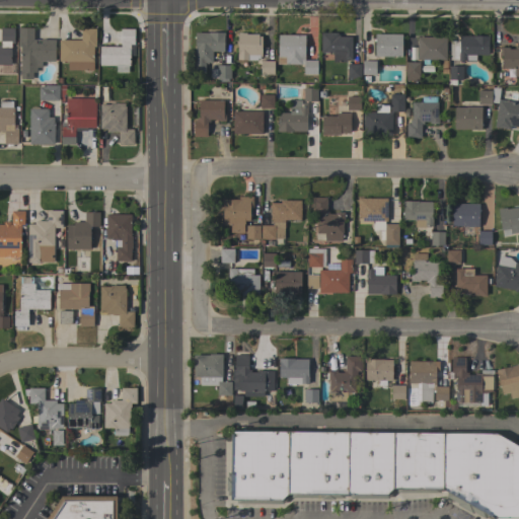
[(41,61),(41,66),(35,66),(35,72),(29,72),(29,79),(20,79),(20,60),(20,47),(18,47),(18,27),(33,28),(33,40),(35,40),(35,44),(41,44),(41,40),(55,40),(55,62),(41,61)]
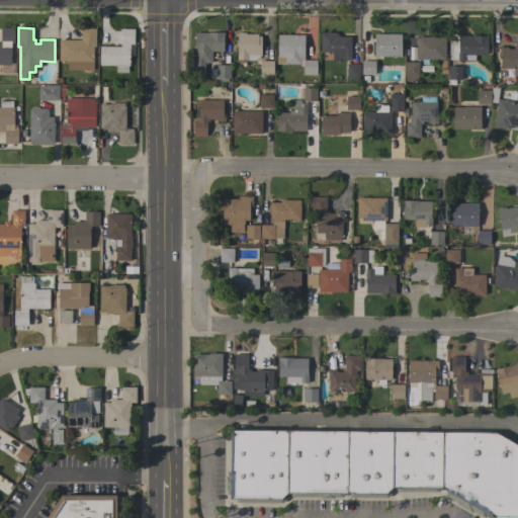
[(0,45),(1,46),(1,44),(0,44),(0,28),(14,28),(13,42),(11,42),(10,64),(0,64),(0,45)]
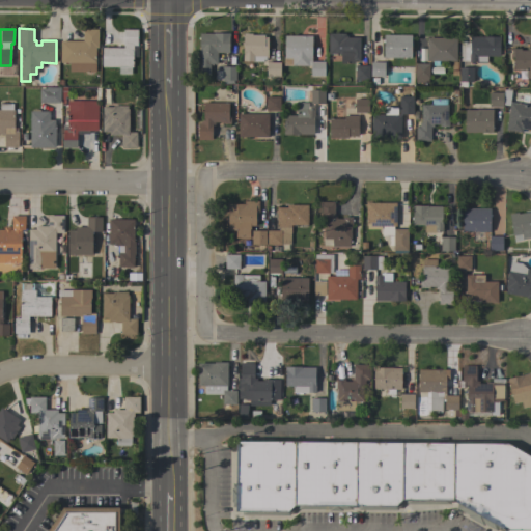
[(83,42),(83,29),(98,29),(98,48),(95,48),(95,63),(95,72),(68,72),(68,62),(60,62),(60,40),(83,42)]
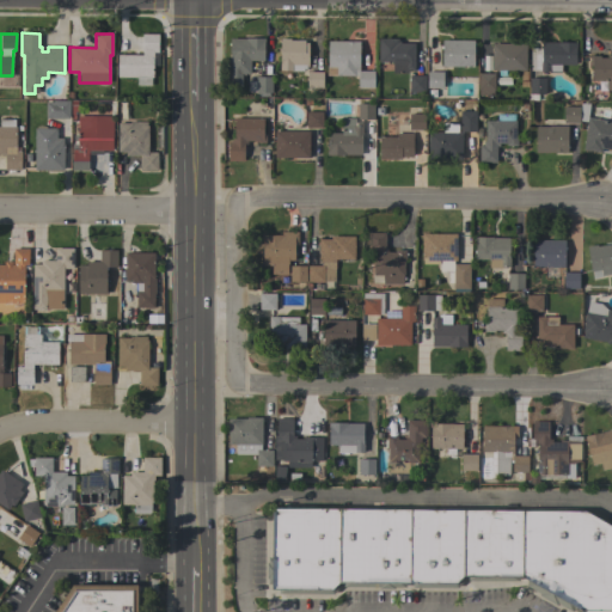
[(142,55),(142,53),(141,53),(142,34),(158,34),(158,54),(155,54),(155,55),(154,55),(154,56),(157,56),(157,59),(158,59),(158,65),(157,65),(157,66),(153,66),(153,78),(151,78),(151,86),(136,85),(136,78),(117,77),(117,55),(142,55)]
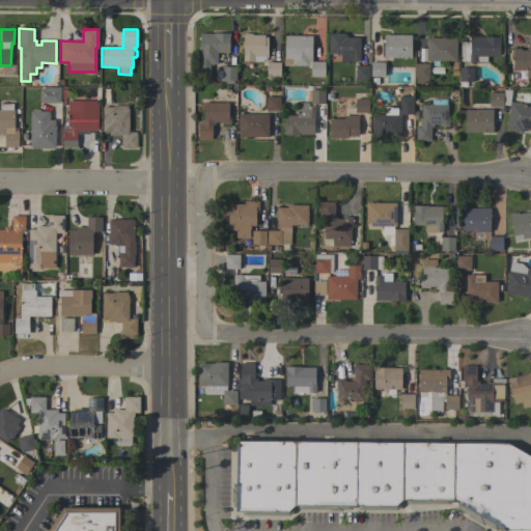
[(513,70),(513,57),(511,57),(511,49),(521,49),(521,50),(527,50),(527,48),(529,48),(529,47),(530,47),(530,44),(529,44),(529,42),(530,42),(530,32),(530,79),(526,79),(526,70),(513,70)]
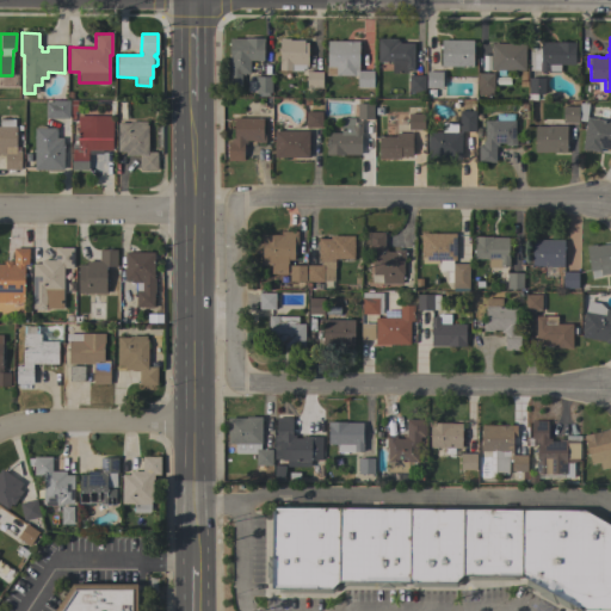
[(250,74),(241,74),(241,87),(228,87),(228,57),(229,57),(229,38),(246,38),(264,38),(264,43),(263,43),(263,61),(250,61),(250,74)]
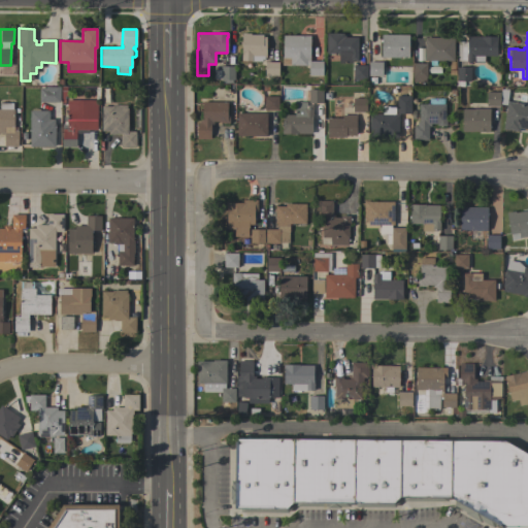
[(343,33),(343,35),(344,35),(344,37),(358,37),(357,60),(352,60),(352,63),(338,63),(338,54),(326,54),(326,33),(343,33)]
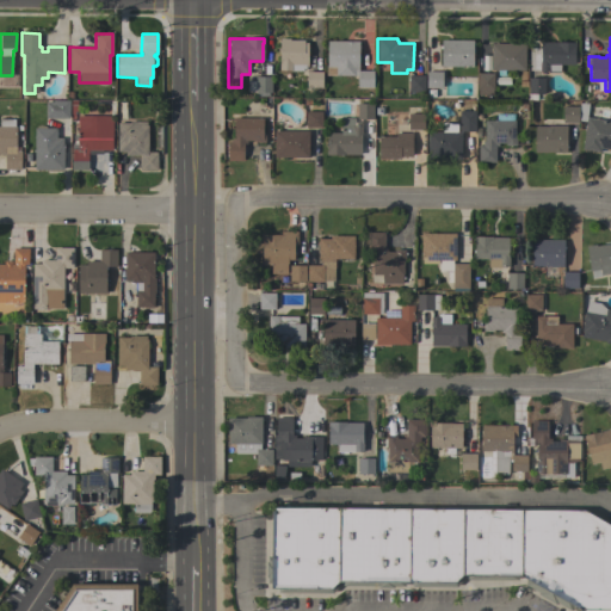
[(290,68),(290,72),(281,72),(281,65),(279,65),(279,39),(289,39),(289,41),(303,41),(303,43),(308,43),(308,66),(304,66),(304,68),(290,68)]
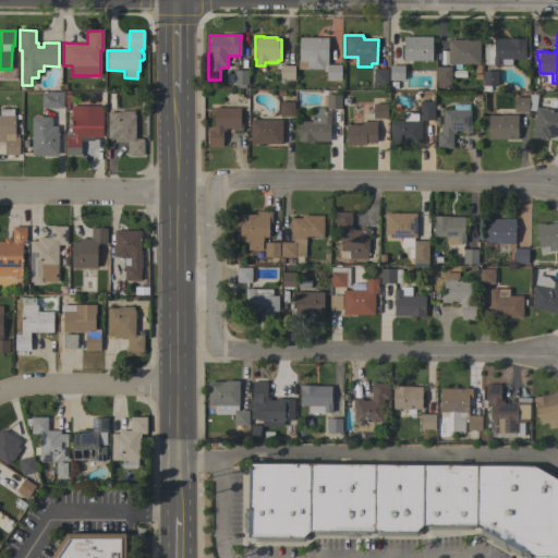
[(327,37),(327,64),(341,64),(340,80),(326,80),(326,69),(306,69),(306,61),(299,61),(299,37),(327,37)]
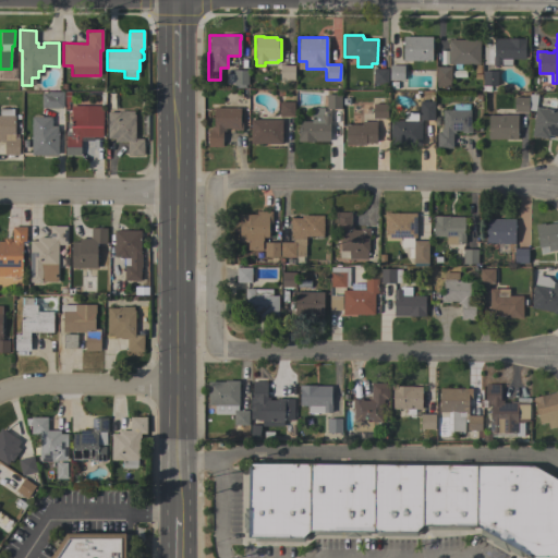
[(432,37),(432,61),(403,60),(403,37),(432,37)]
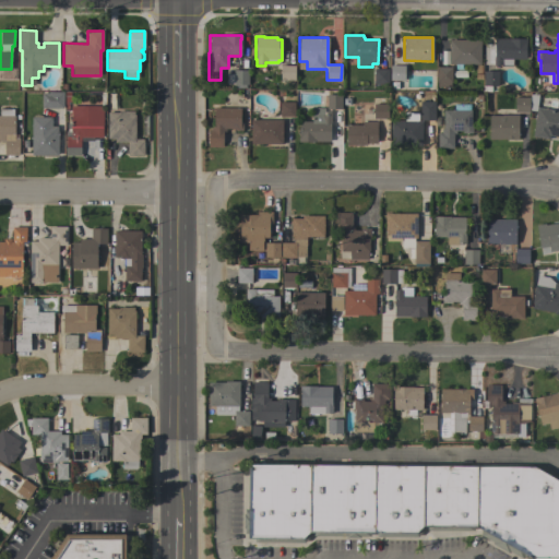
[(512,59),(512,67),(502,66),(494,66),(494,56),(495,56),(495,39),(509,39),(509,38),(526,39),(526,44),(525,51),(530,52),(530,55),(531,55),(531,58),(530,58),(530,59),(525,59),(512,59)]
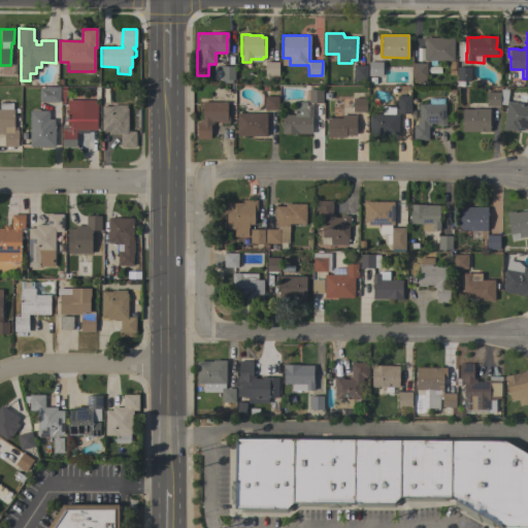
[(454,38),(454,61),(424,61),(424,38),(454,38)]
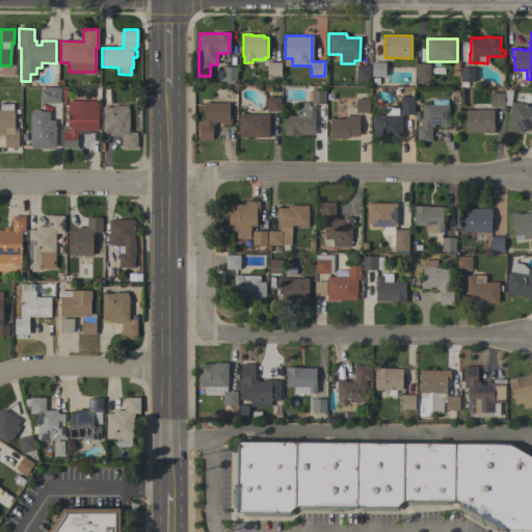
[(281,62),(281,76),(267,76),(267,62),(281,62)]
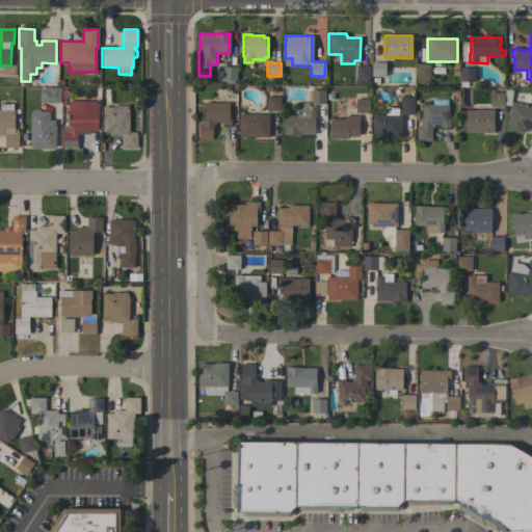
[(384,62),(384,76),(371,76),(371,62),(384,62)]
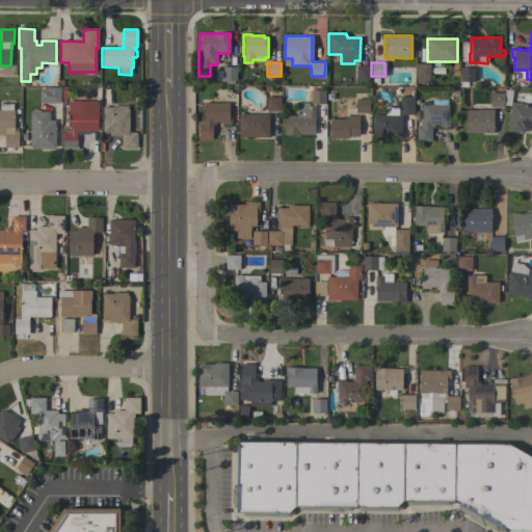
[(429,63),(429,78),(428,83),(416,83),(416,78),(416,63),(429,63)]
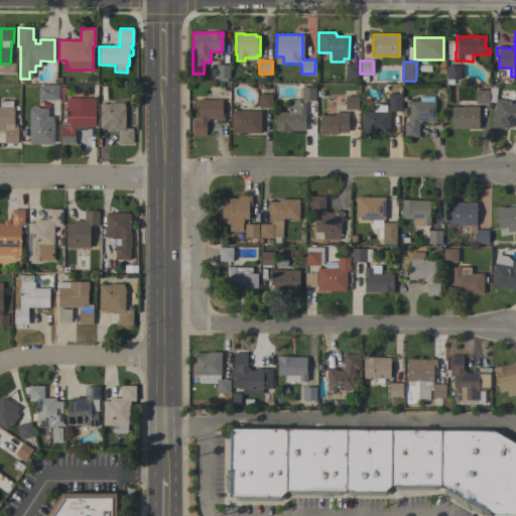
[(358,78),(345,78),(345,63),(358,63),(358,78)]
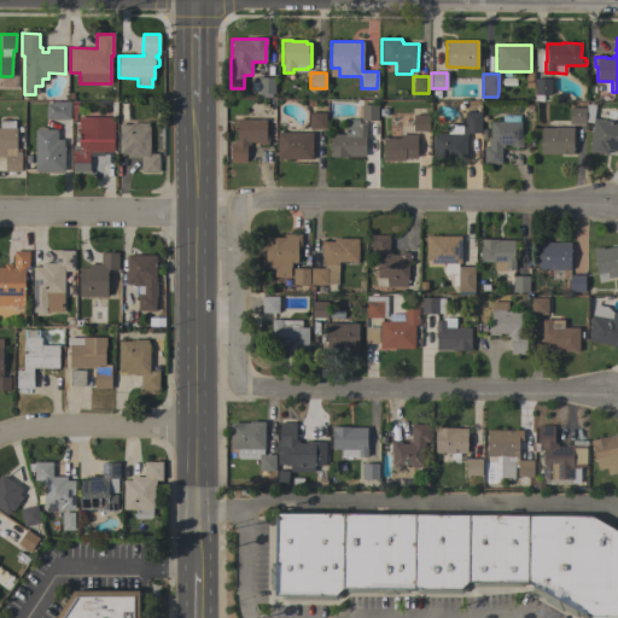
[(274,94),(272,94),(272,97),(260,97),(260,93),(251,93),(251,81),(258,81),(258,77),(274,77),(274,94)]
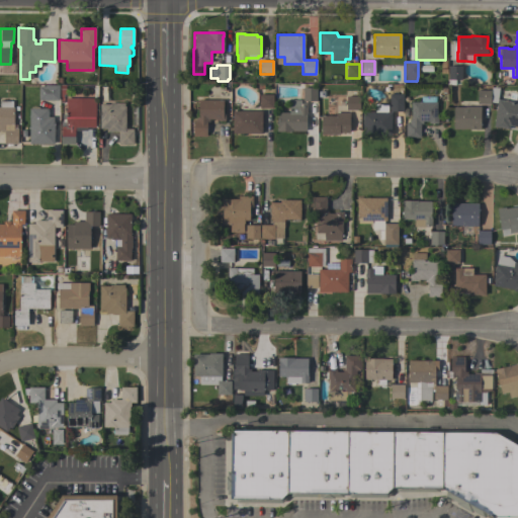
[(447,80),(447,66),(461,66),(461,80),(460,80),(447,80)]
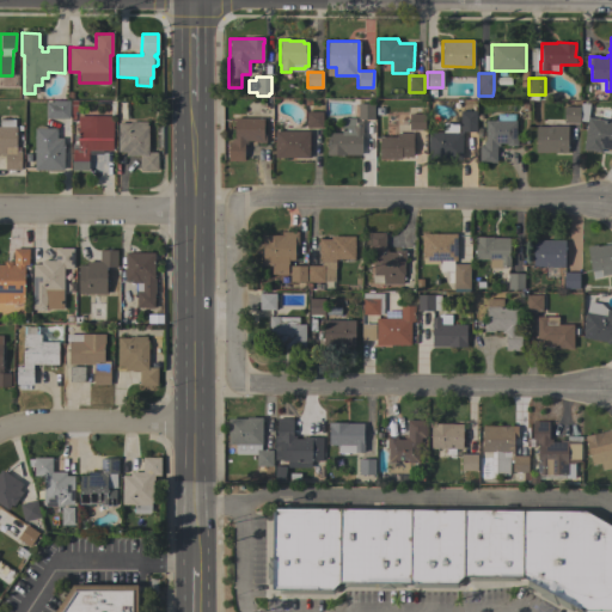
[(46,118),(46,102),(53,102),(53,101),(69,101),(69,118),(46,118)]
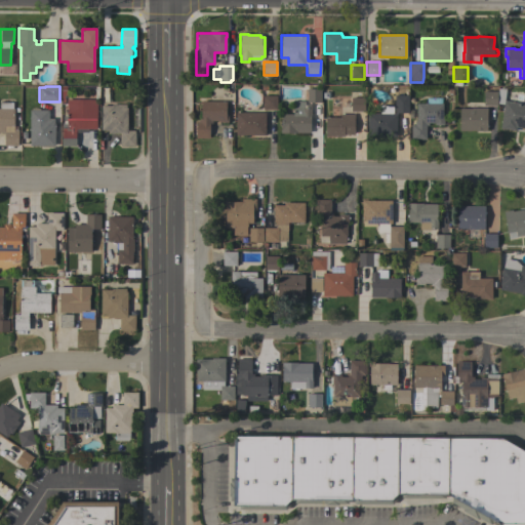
[(320,103),(307,103),(307,89),(311,89),(311,87),(315,87),(315,89),(321,89),(320,103)]
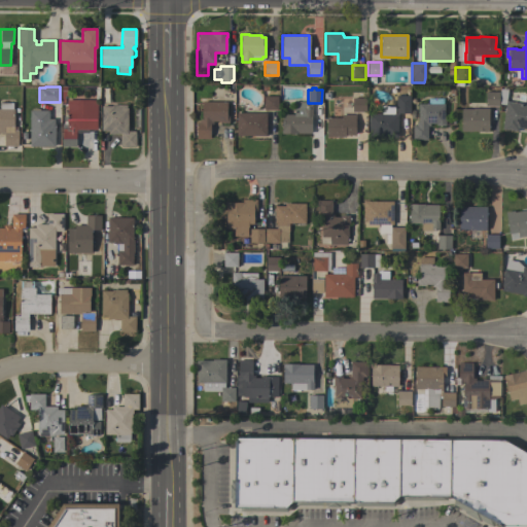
[(410,113),(395,113),(396,96),(406,96),(406,90),(410,90),(410,96),(410,113)]
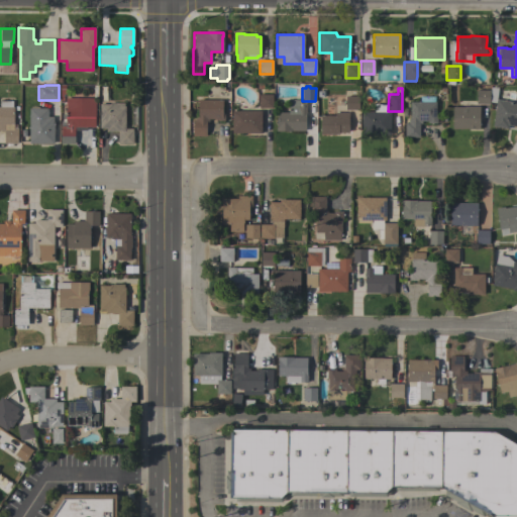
[(489,90),(489,104),(476,104),(476,90),(489,90)]
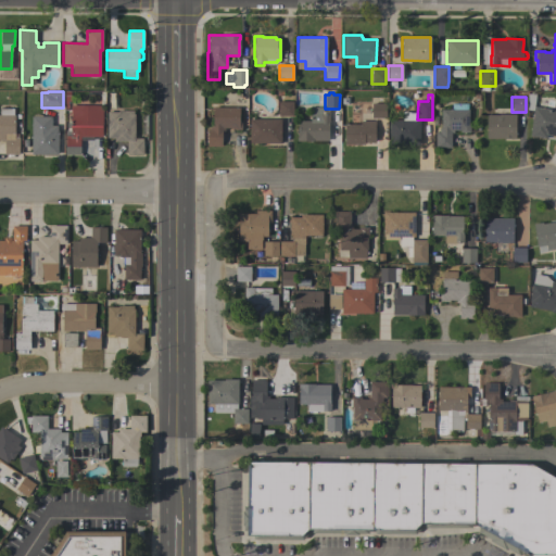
[(293,101),(293,116),(278,116),(278,101),(293,101)]
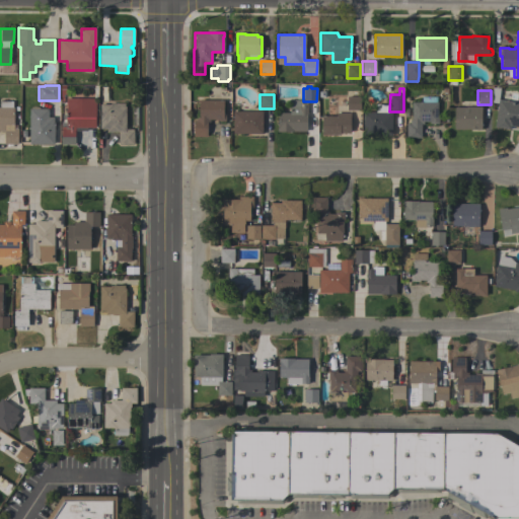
[(360,96),(360,110),(347,109),(347,96),(360,96)]
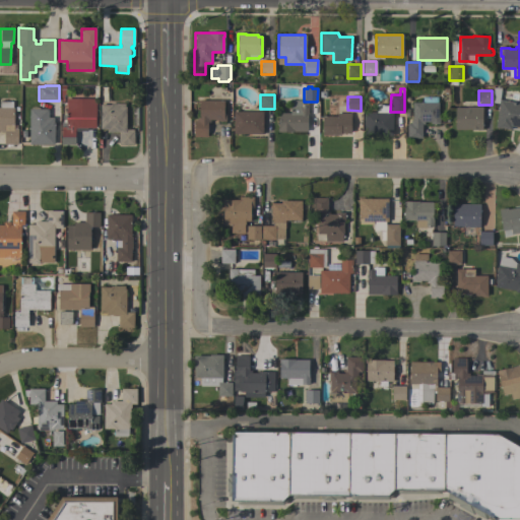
[(423,103),(423,96),(437,98),(437,103),(438,103),(438,115),(439,115),(439,124),(430,124),(430,122),(424,122),(424,124),(421,124),(421,126),(423,126),(423,135),(421,135),(421,138),(407,138),(407,124),(410,124),(410,120),(412,120),(412,103),(423,103)]
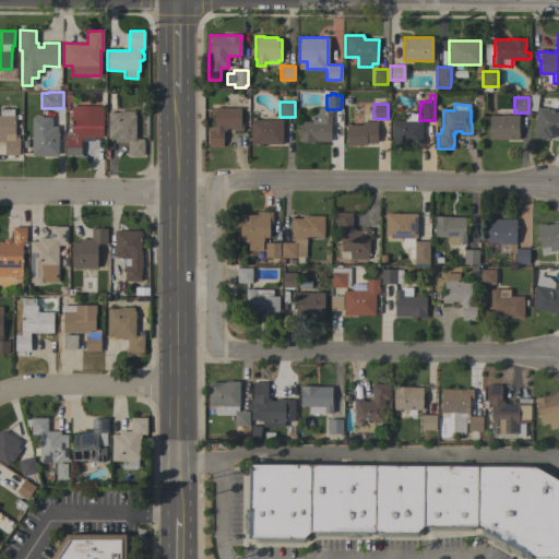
[(93,138),(93,141),(80,141),(80,155),(66,155),(66,131),(67,131),(67,123),(71,123),(71,106),(100,106),(100,110),(103,110),(103,115),(102,115),(102,117),(103,117),(103,138),(93,138)]
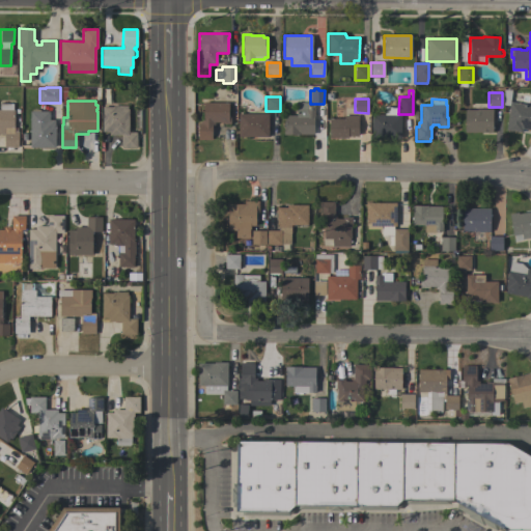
[(228,115),(230,115),(230,123),(222,123),(222,122),(215,122),(215,124),(213,124),(213,126),(212,126),(212,140),(197,140),(198,123),(201,123),(201,116),(203,116),(203,102),(228,103),(228,115)]
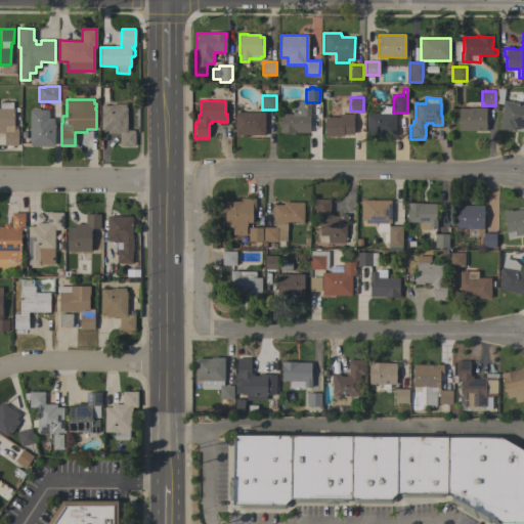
[(295,132),(295,133),(279,133),(279,129),(280,129),(280,114),(293,114),(293,101),(304,101),(304,104),(310,104),(310,123),(309,123),(309,133),(295,132)]
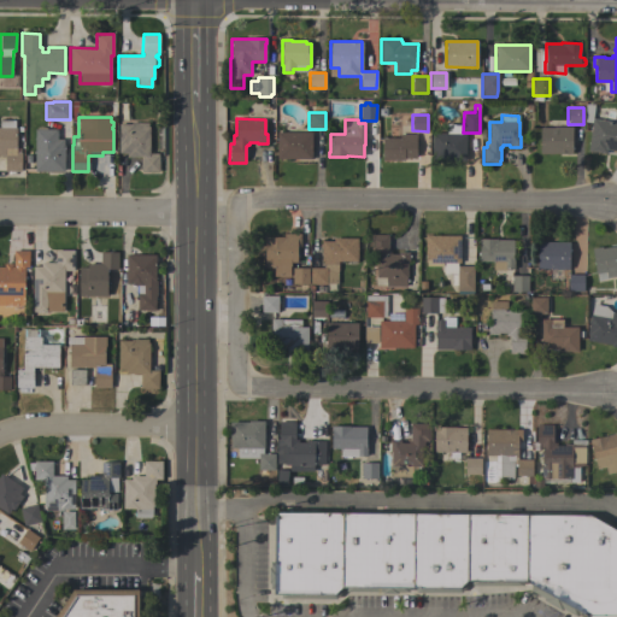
[(616,122),(616,151),(606,150),(605,154),(587,152),(592,119),(616,122)]
